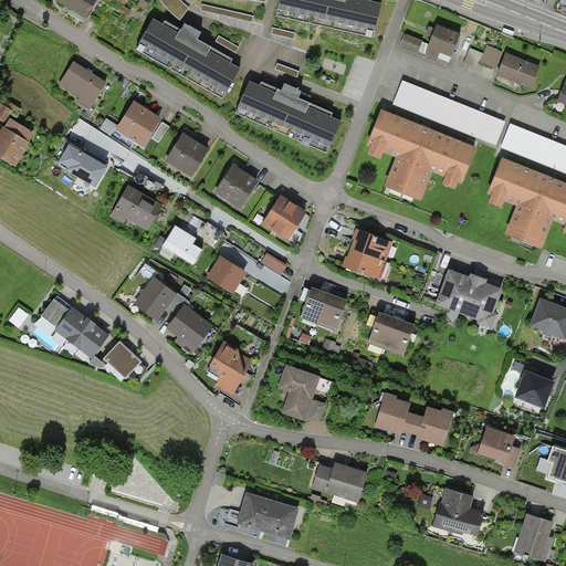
[(54,0),(67,9),(85,20),(97,0),(54,0)]
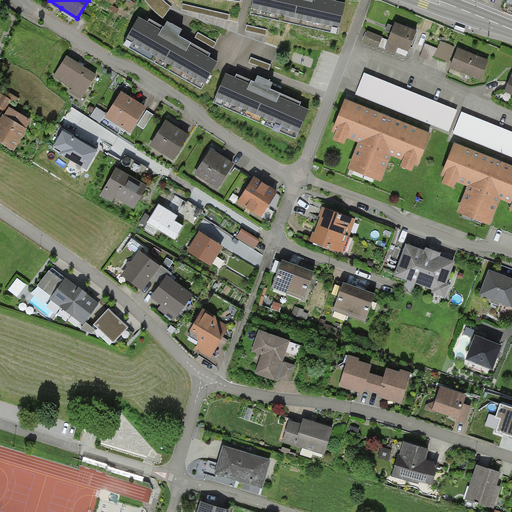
[(144,0),(145,1),(164,19),(172,7),(162,0),(144,0)]
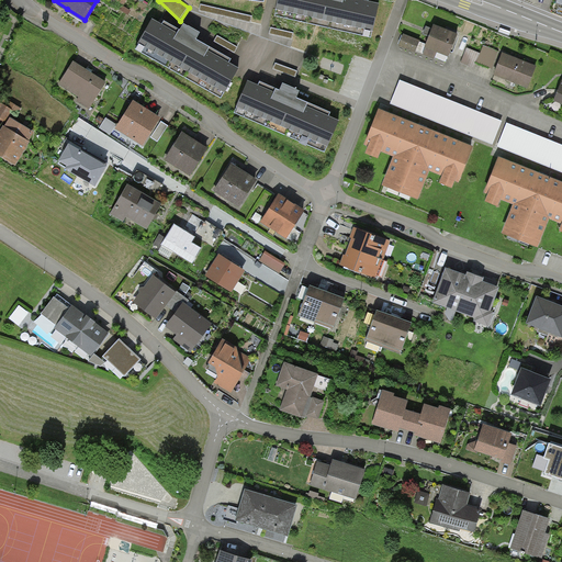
[(277,0),(276,10),(277,10),(274,17),(371,38),(379,6),(368,2),(368,0),(277,0)]
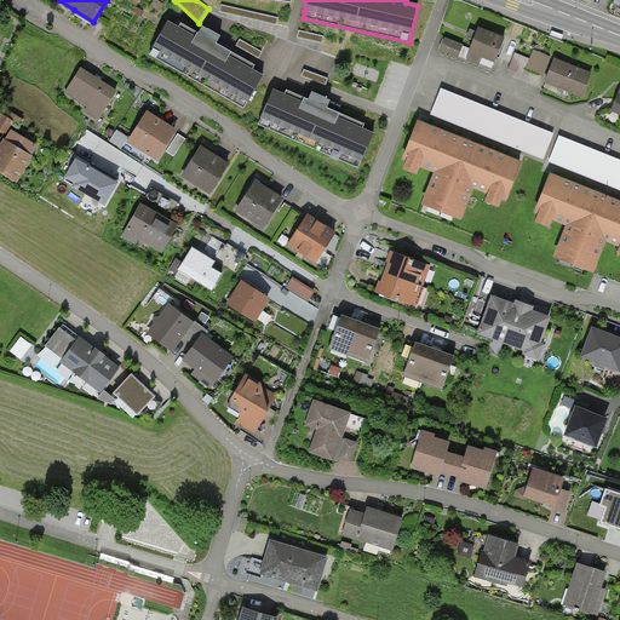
[(279,18),(222,5),(219,11),(276,26),(279,18)]
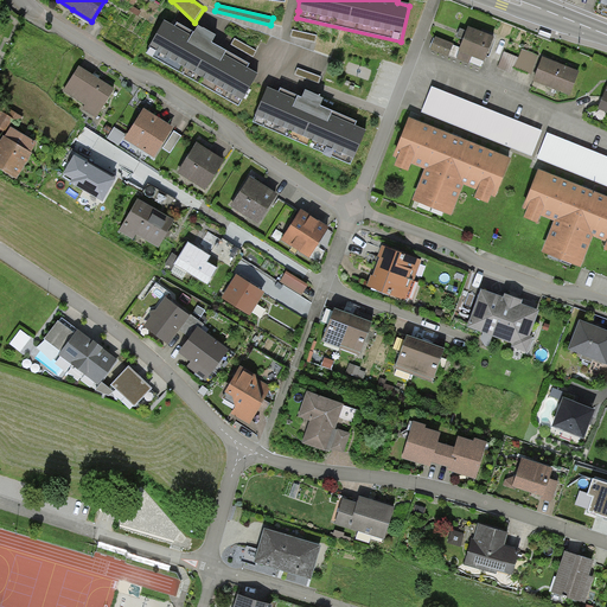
[(176,27),(164,20),(149,48),(151,48),(147,53),(238,107),(257,74),(247,68),(249,65),(212,44),(216,37),(198,27),(195,33),(177,24),(176,27)]
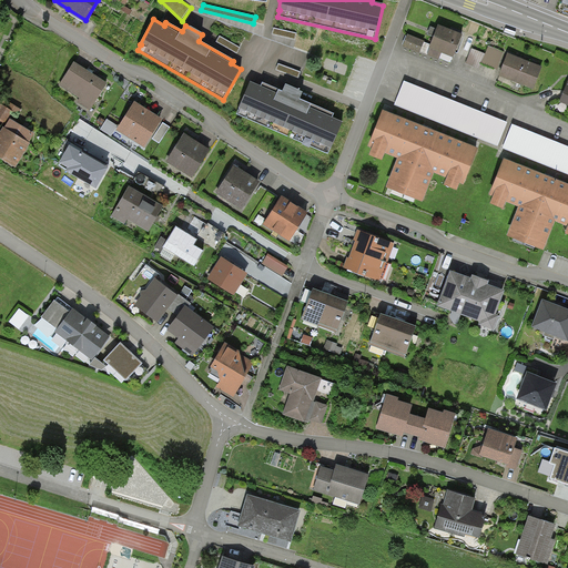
[(463,36),(438,26),(435,33),(429,49),(430,49),(427,56),(439,60),(442,53),(454,59),(463,36)]
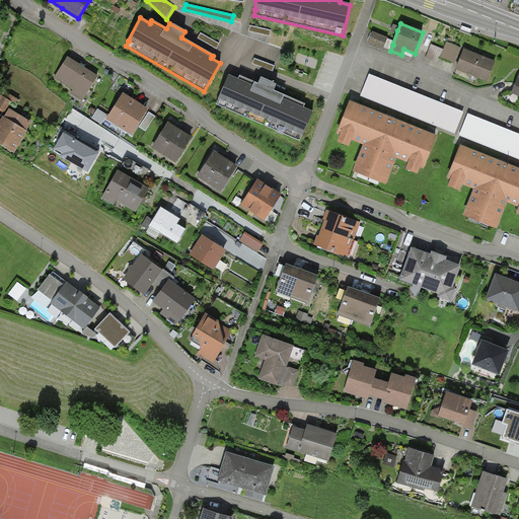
[(271,30),(250,25),(248,31),(270,36),(271,30)]
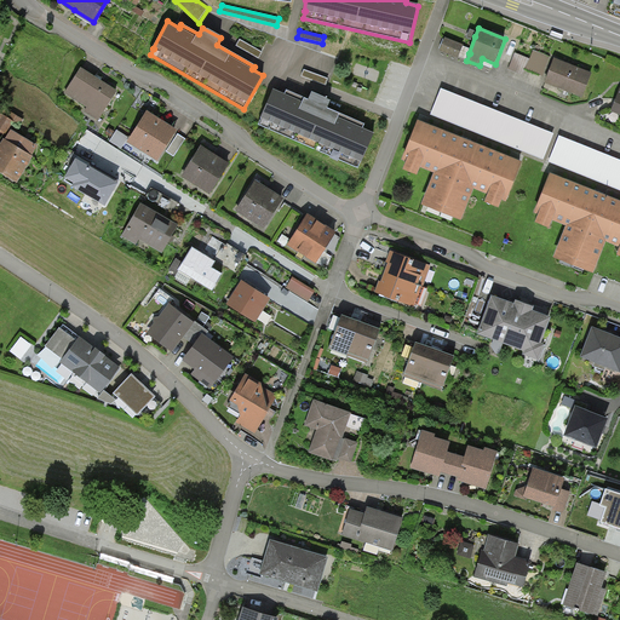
[(464,45),(446,38),(441,50),(459,58),(464,45)]
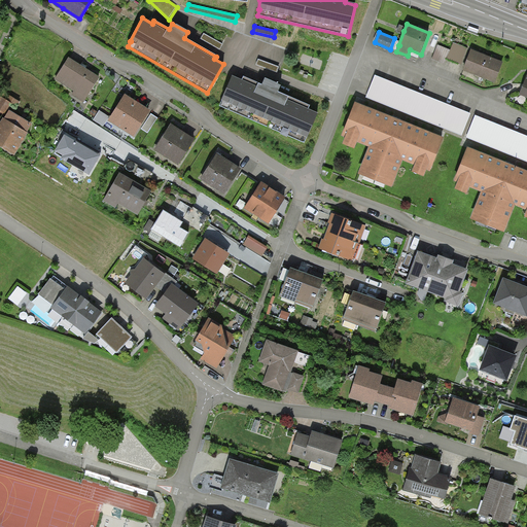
[(223,44),(204,34),(201,39),(220,49),(223,44)]
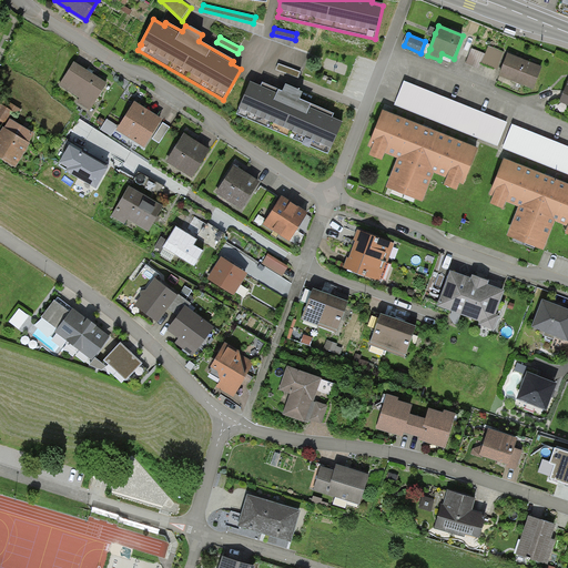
[(504,52),(488,46),(485,54),(482,63),(497,70),(504,52)]
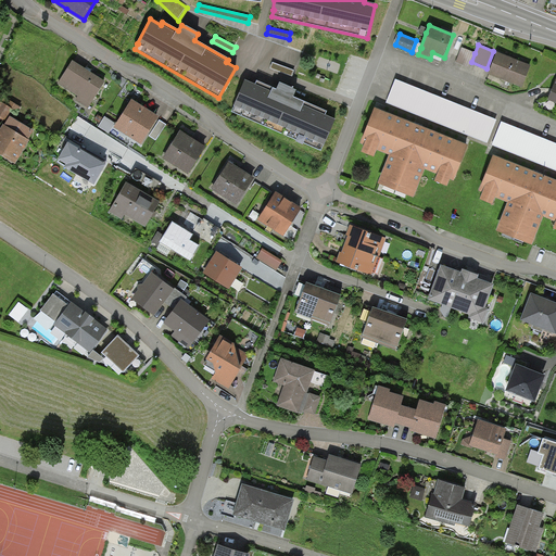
[(471,62),(475,53),(462,48),(455,62),(469,67),(471,62)]
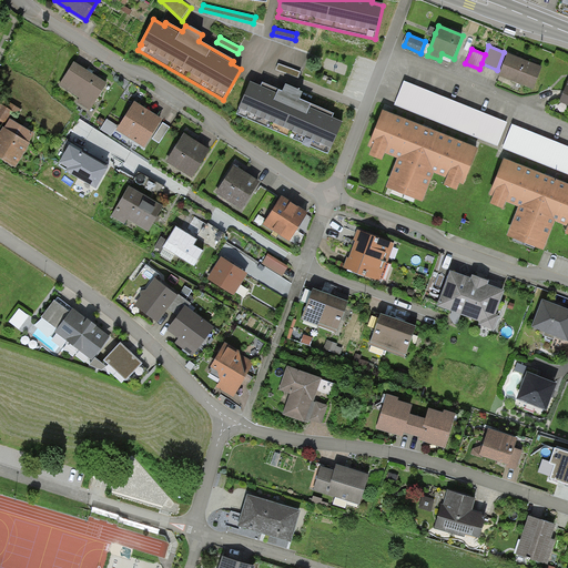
[(508,53),(499,77),(534,89),(541,67),(508,53)]
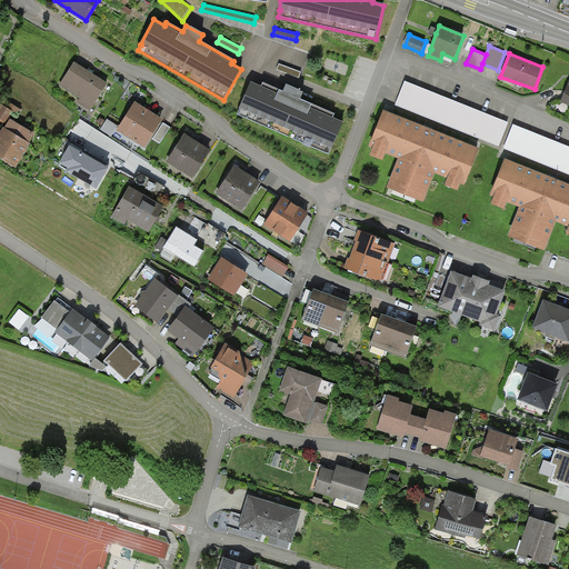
[(89,72),(75,62),(59,86),(79,99),(77,102),(90,110),(108,85),(89,72)]
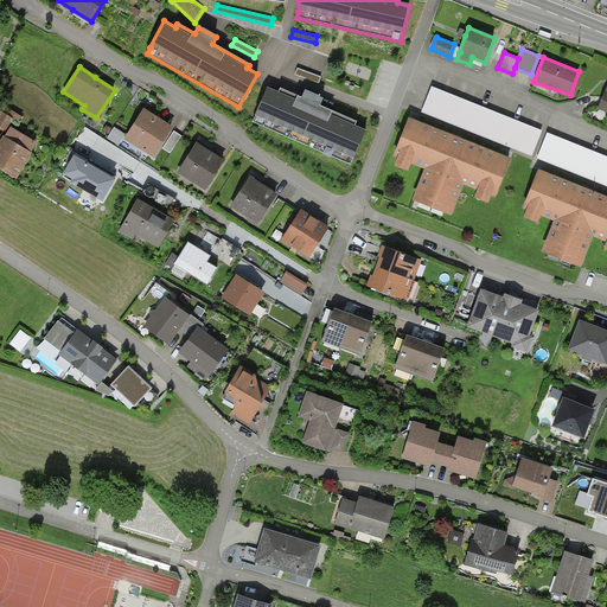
[(321,77),(298,69),(295,75),(319,84),(321,77)]
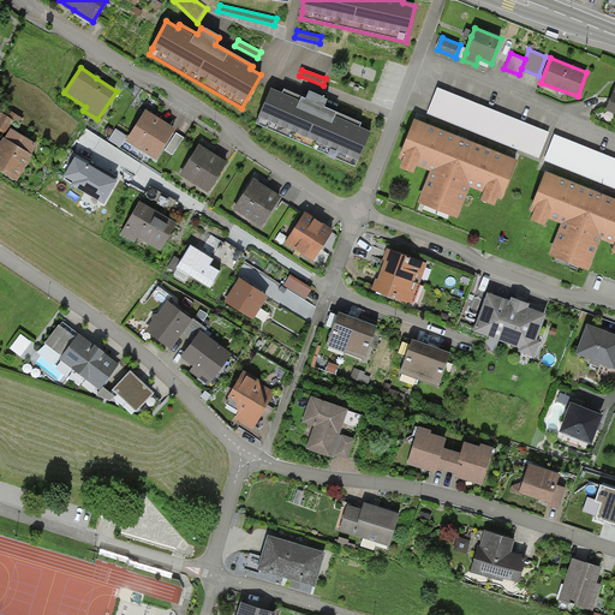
[(549,133),(437,88),(427,113),(539,159),(549,133)]
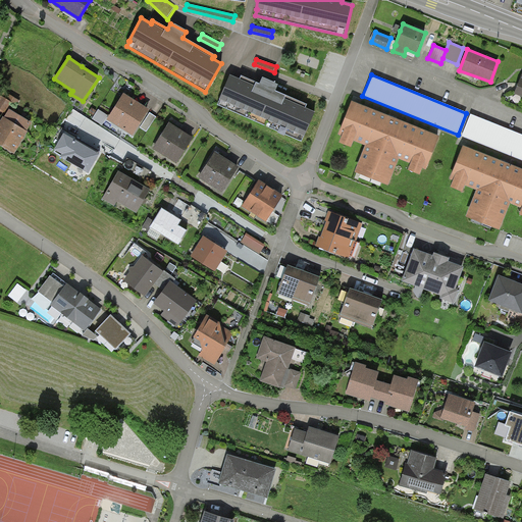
[(240,80),(230,75),(219,100),(220,100),(218,106),(302,143),(315,113),(305,109),(307,105),(275,92),(278,86),(262,79),(260,85),(242,76),(240,80)]
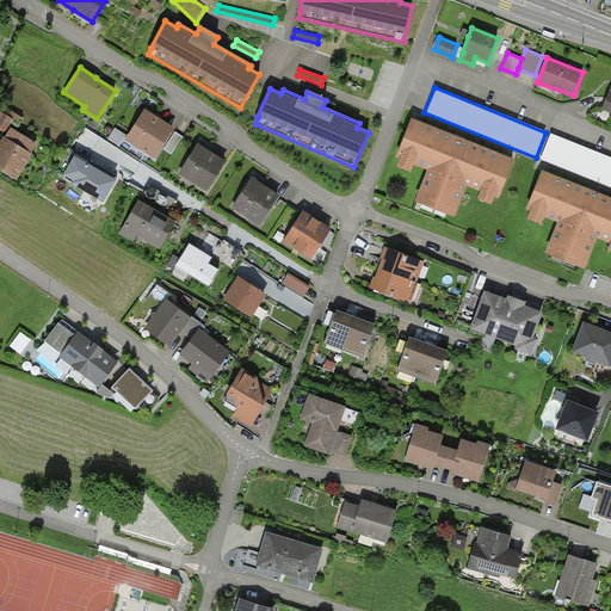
[(0,129),(7,135),(11,129),(14,131),(23,118),(2,105),(0,110),(0,129)]
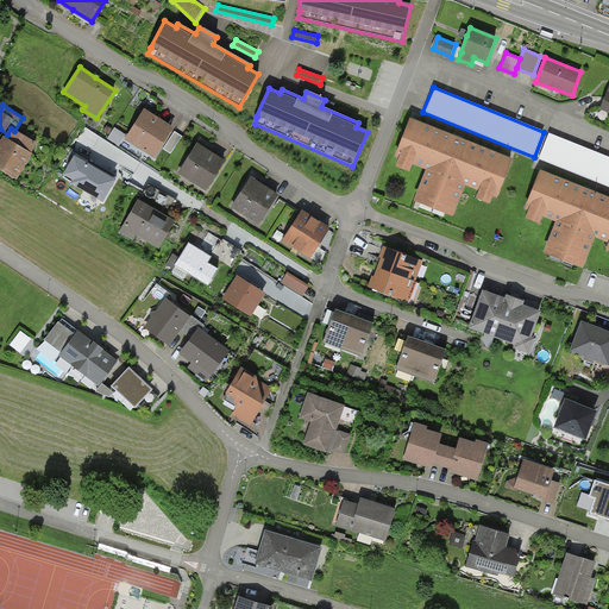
[(125,140),(155,159),(174,129),(144,110),(125,140)]
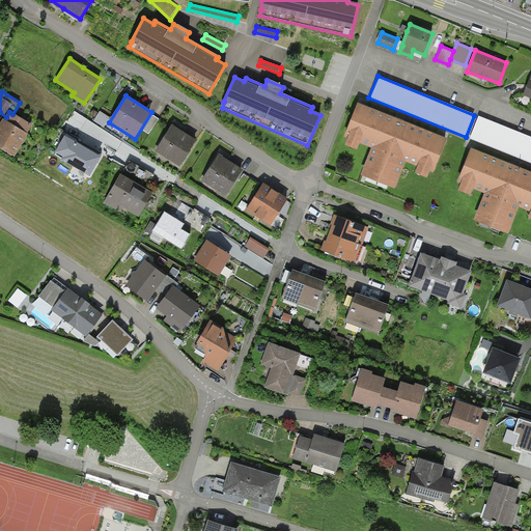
[(400,120),(358,104),(344,138),(348,139),(345,146),(358,151),(360,144),(371,149),(361,176),(395,190),(406,163),(418,167),(416,174),(427,178),(429,172),(434,173),(447,139),(400,120)]
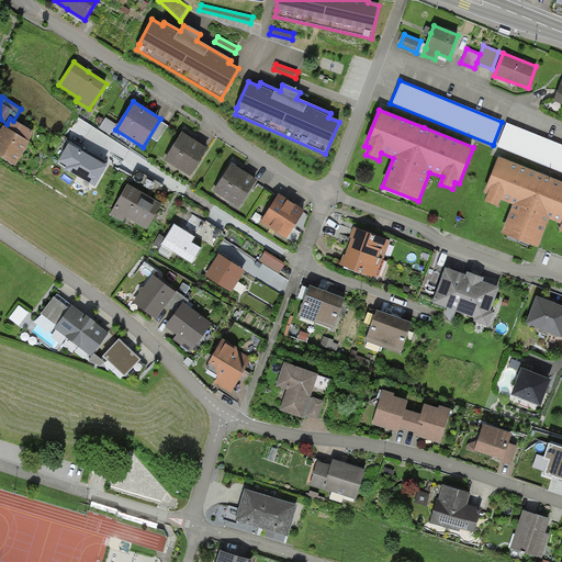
[(110,135),(116,125),(105,117),(99,127),(110,135)]
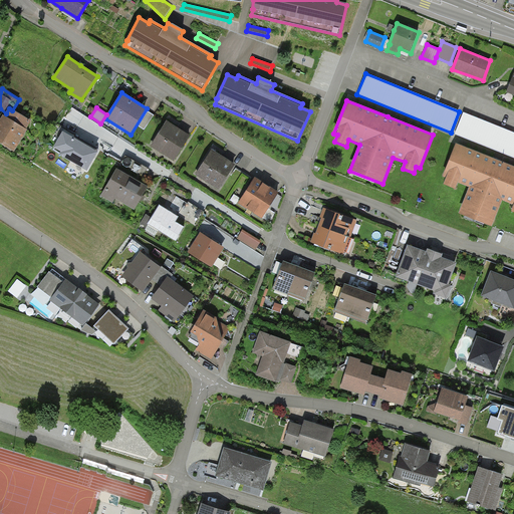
[(6,113),(4,116),(25,130),(30,121),(12,110),(9,108),(6,113)]
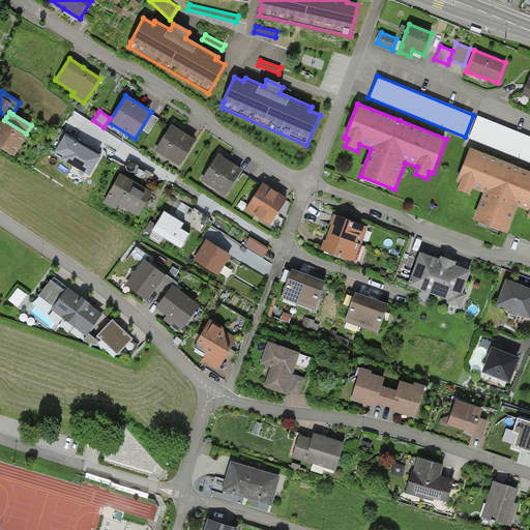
[(158,119),(152,115),(143,129),(149,134),(158,119)]
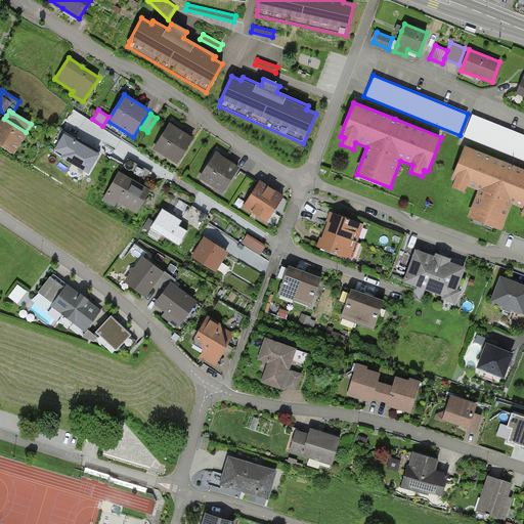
[(523,135),(473,115),(464,136),(523,161),(523,135)]
